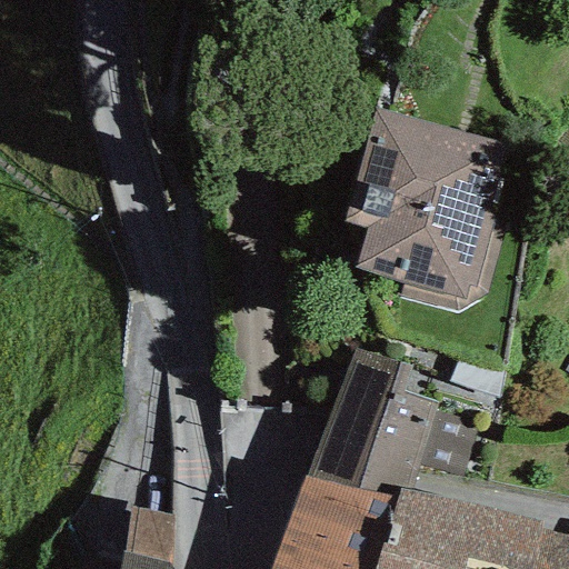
[(519,146),(376,107),(343,225),(366,230),(355,270),(402,285),(399,298),(457,310),(488,291),(519,146)]
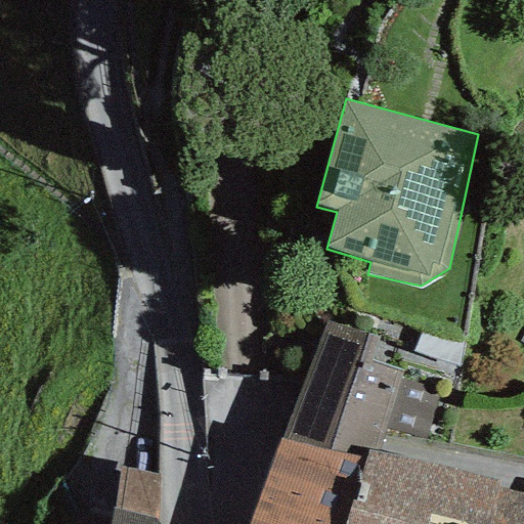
[(523,112),(510,129),(523,140),(523,112)]
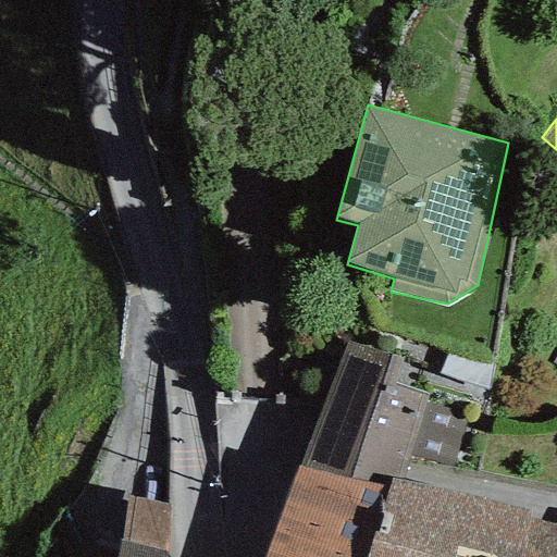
[(302,454),(298,467),(387,487),(391,479),(401,481),(404,477),(409,456),(450,467),(467,415),(423,404),(425,392),(394,384),(401,359),(348,344),(302,454)]
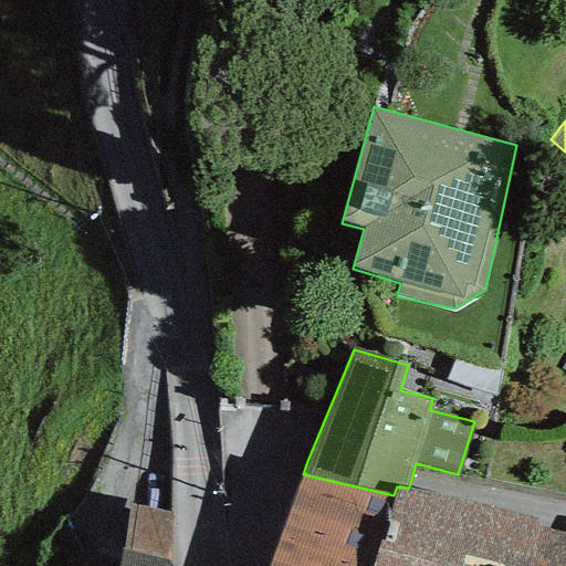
[(370,565),(394,495),(303,474),(269,565),(370,565)]
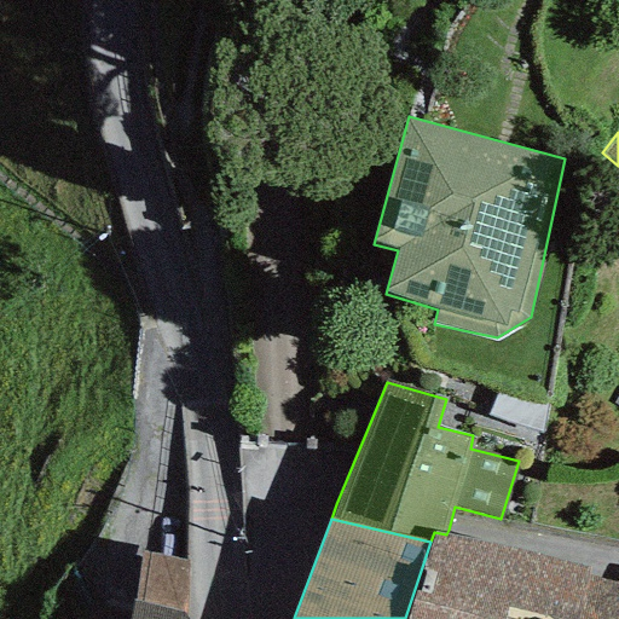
[(405,618),(618,618),(618,585),(584,574),(585,566),(446,534),(434,532),(431,542),(405,618)]
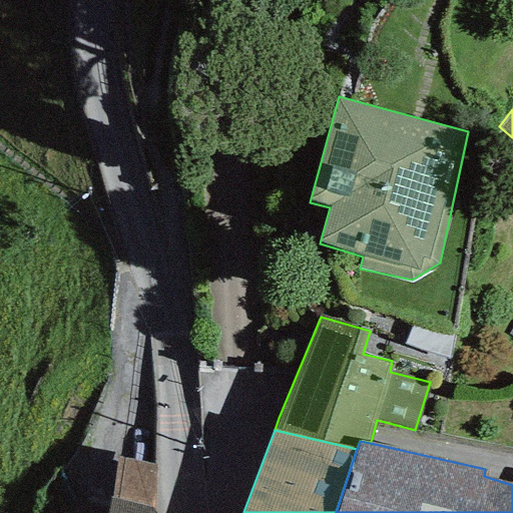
[(153,512),(152,512),(154,467),(119,462),(110,512),(153,512)]
